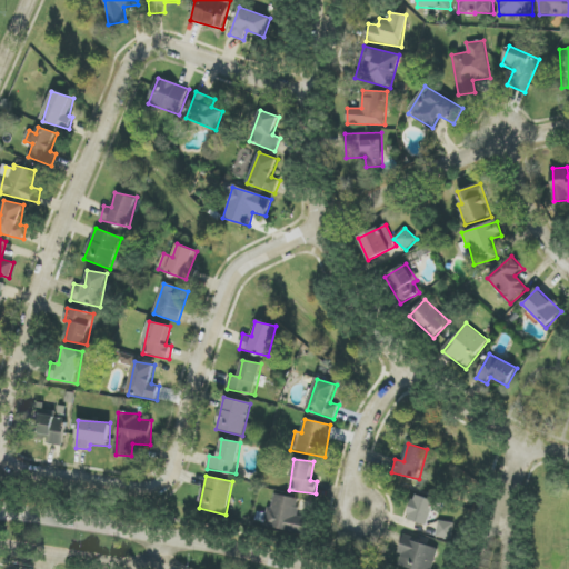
[(300,500),(272,493),(266,527),(306,535),(309,519),(296,517),(300,500)]
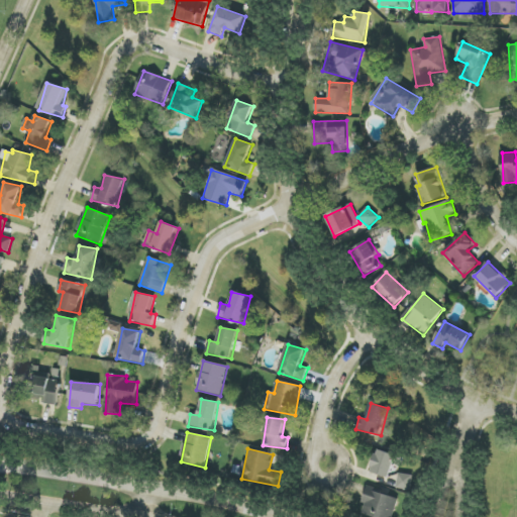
[(396,455),(378,449),(371,472),(389,478),(396,455)]
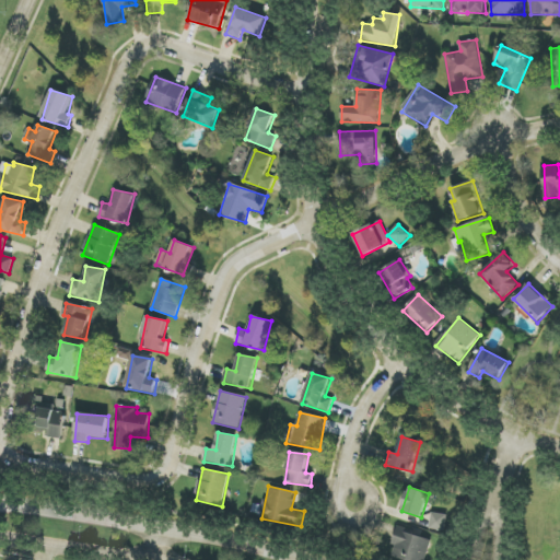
[(429,529),(445,532),(447,515),(432,513),(429,529)]
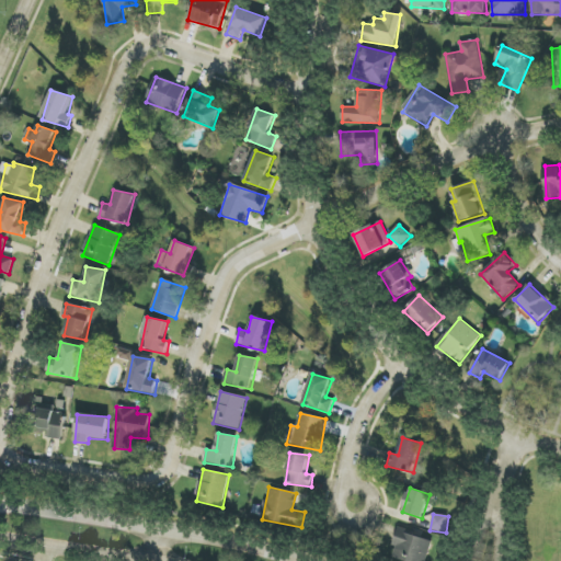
[(402,560),(426,560),(432,538),(396,531),(390,559),(402,560)]
